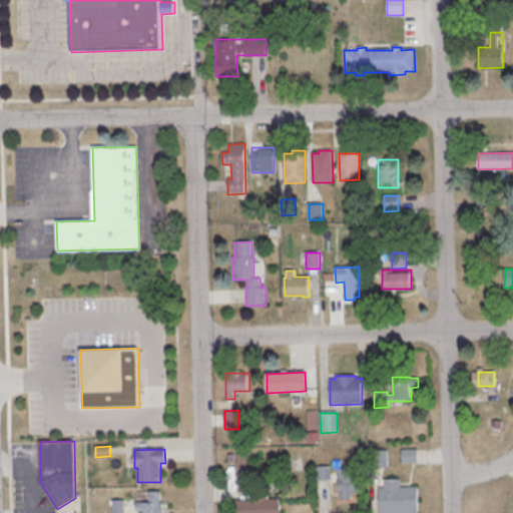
[(402,450),(418,449),(418,463),(402,464),(402,450)]
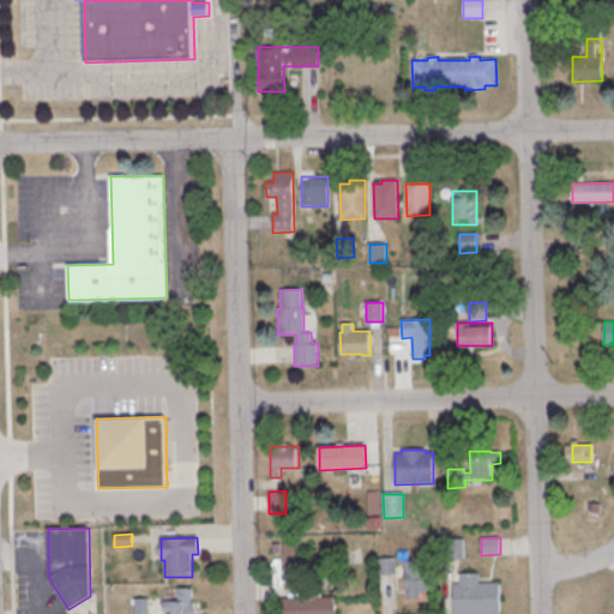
[(443,540),(464,540),(464,559),(443,560),(443,540)]
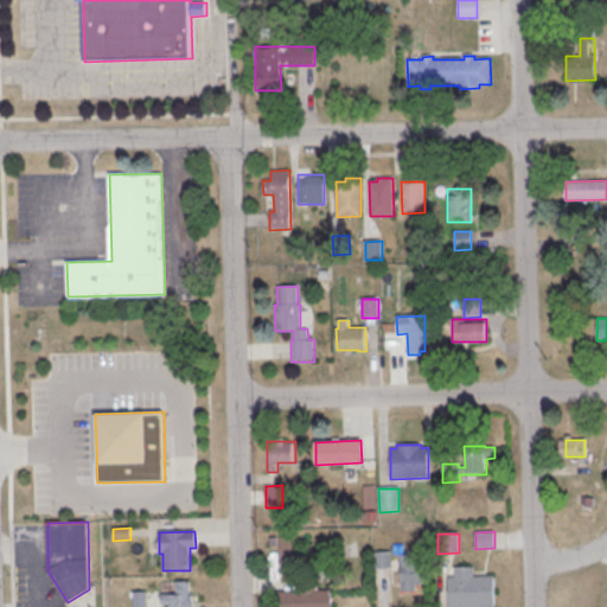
[(279,537),(298,537),(298,558),(280,560),(279,537)]
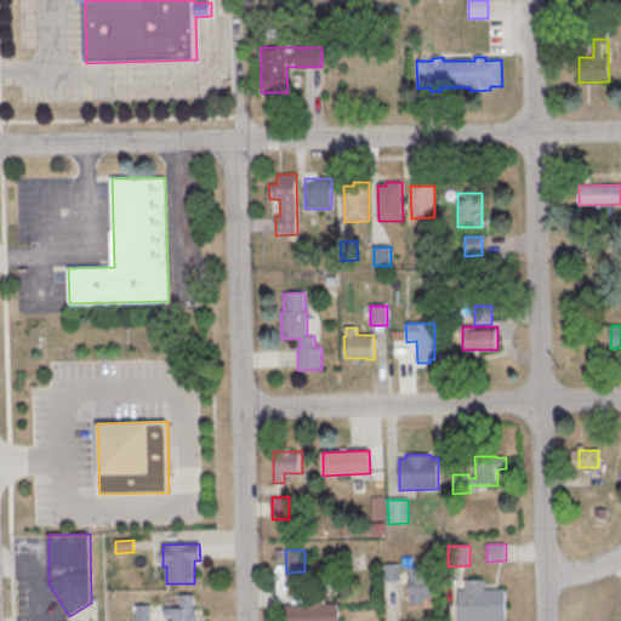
[(382,565),(400,564),(400,582),(382,584),(382,565)]
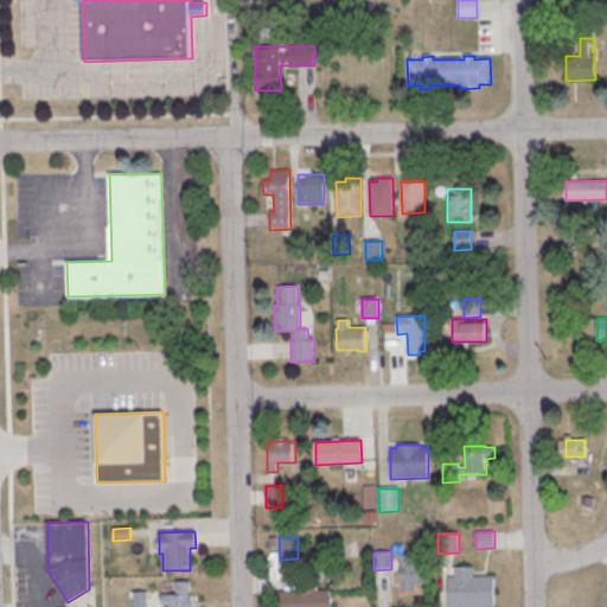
[(400,555),(422,554),(423,585),(415,585),(415,592),(401,592),(400,555)]
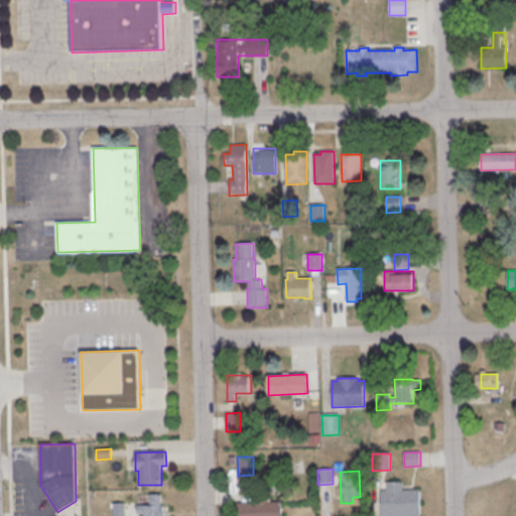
[(380,483),(380,515),(420,515),(419,490),(403,490),(403,482),(380,483)]
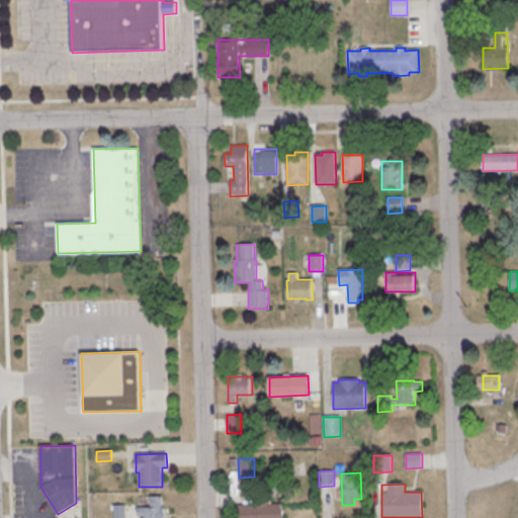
[(164,517),(164,496),(151,496),(151,506),(139,506),(139,517),(164,517)]
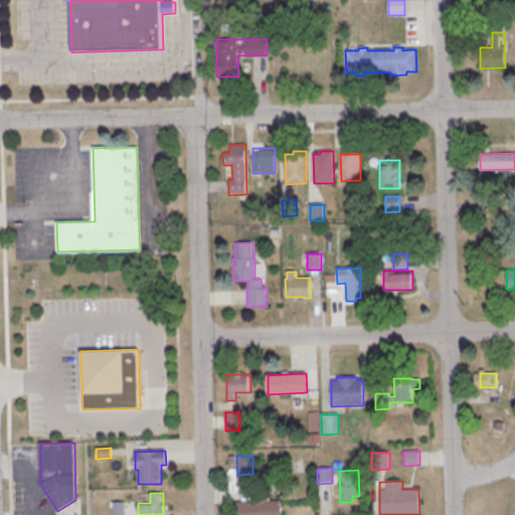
[(236,514),(236,502),(252,502),(251,495),(266,495),(266,501),(282,501),(282,514),(236,514)]
